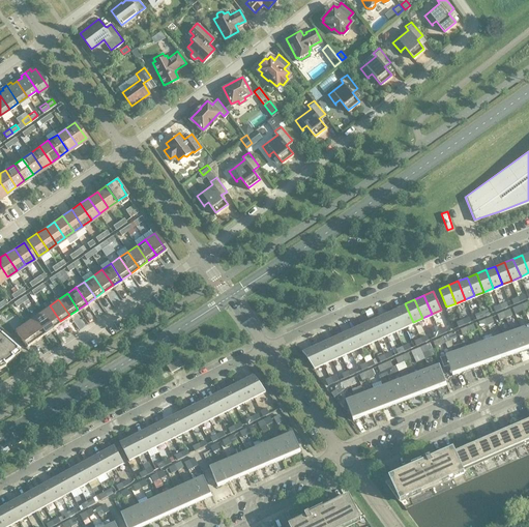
[(413,322),(405,303),(395,308),(404,326),(413,322)]
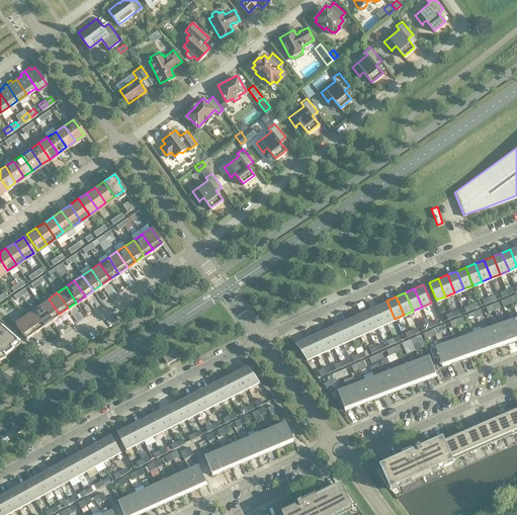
[(59,314),(49,298),(40,305),(51,320),(59,314)]
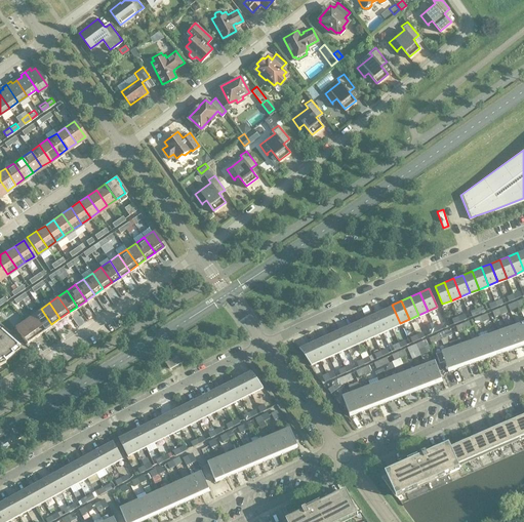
[(400,323),(392,305),(384,309),(392,327),(400,323)]
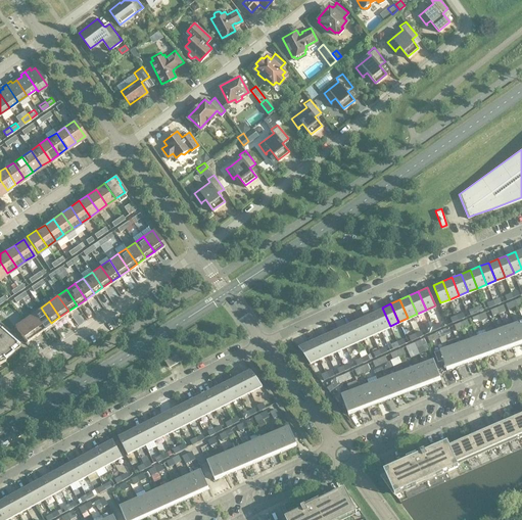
[(51,323),(41,308),(32,313),(43,329),(51,323)]
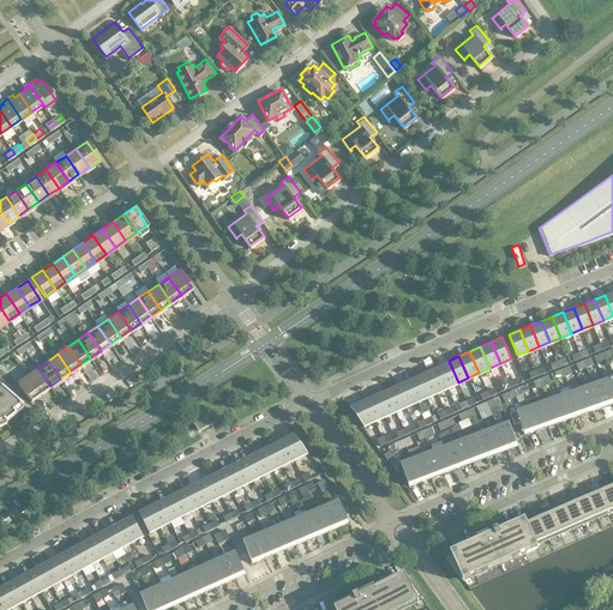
[(458,382),(449,361),(438,366),(448,387),(458,382)]
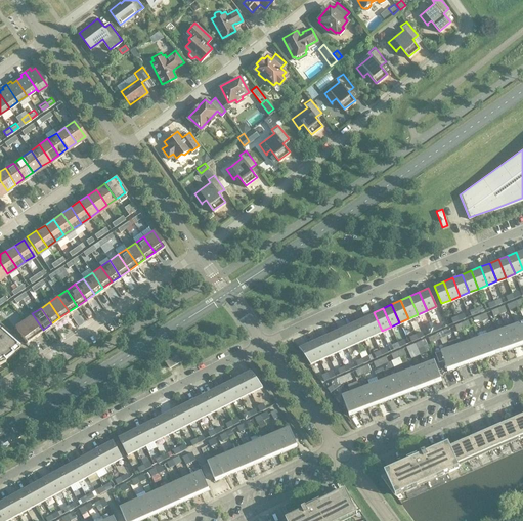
[(382,331),(374,312),(364,316),(373,335),(382,331)]
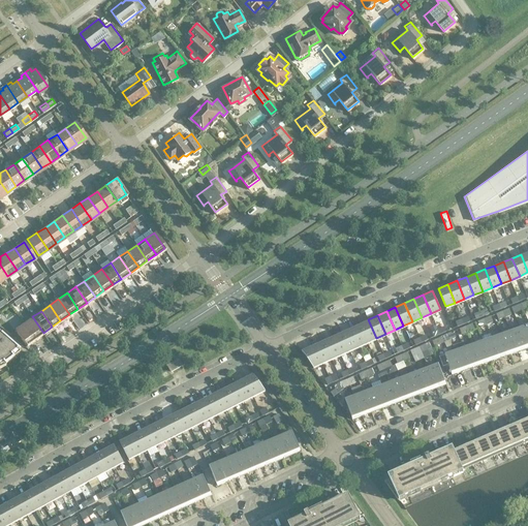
[(43,333),(32,316),(24,322),(34,339),(43,333)]
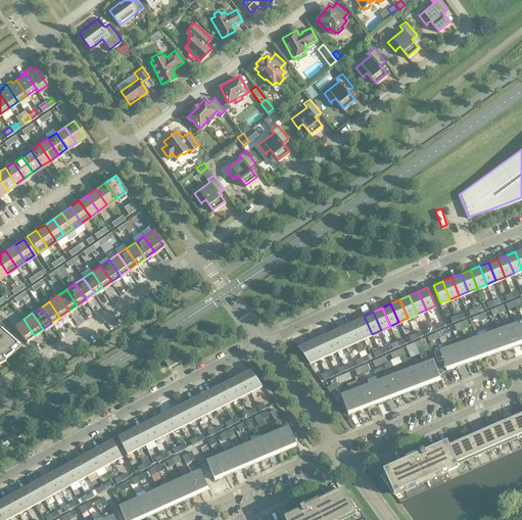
[(372,334),(364,316),(354,320),(363,338),(372,334)]
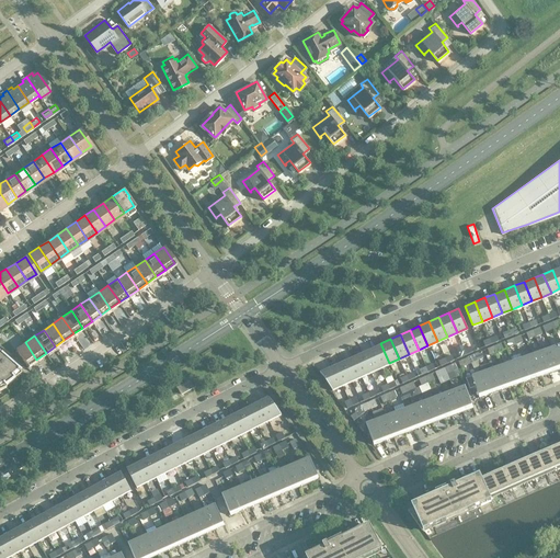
[(36,360),(25,342),(15,349),(27,366),(36,360)]
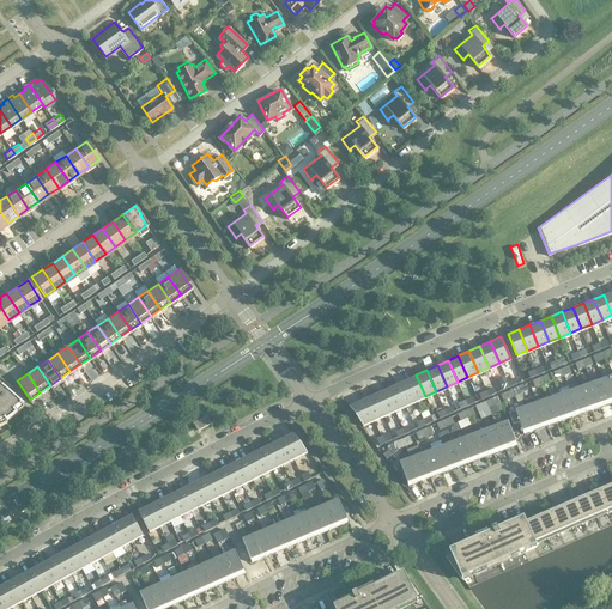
[(425,396),(416,375),(406,379),(416,400),(425,396)]
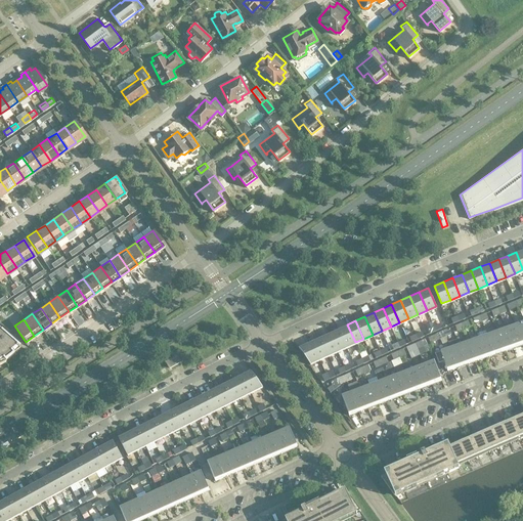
[(521,343),(515,323),(506,327),(512,346),(521,343)]
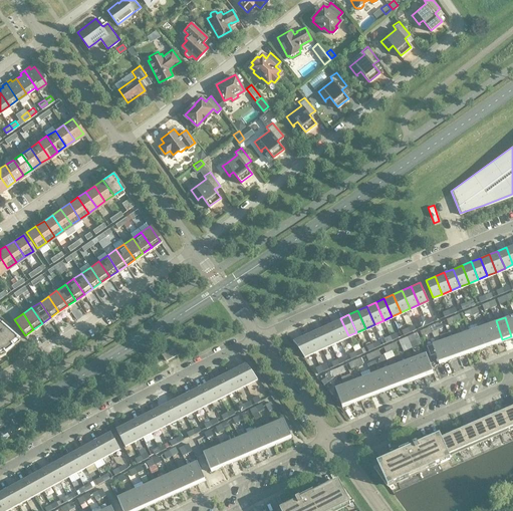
[(348,335),(340,318),(331,322),(339,339),(348,335)]
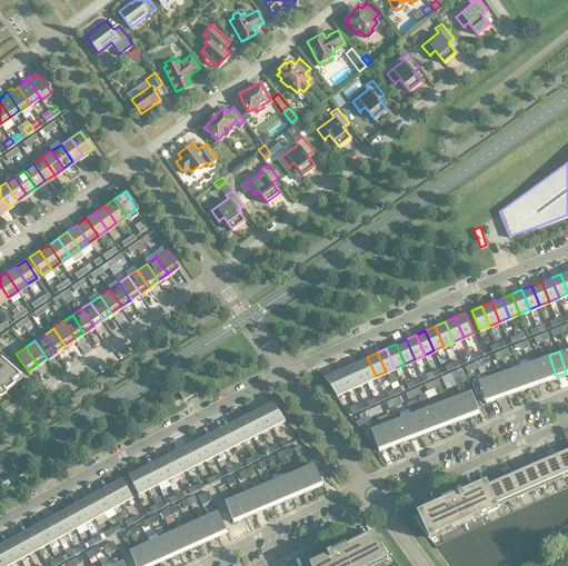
[(489,360),(487,355),(480,357),(482,364),(489,360)]
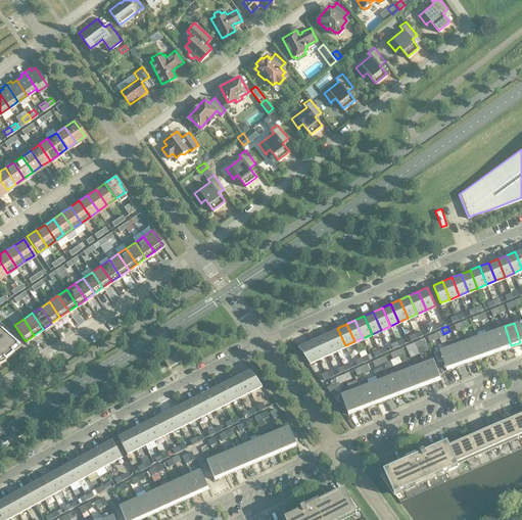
[(511,345),(505,326),(495,329),(502,349),(511,345)]
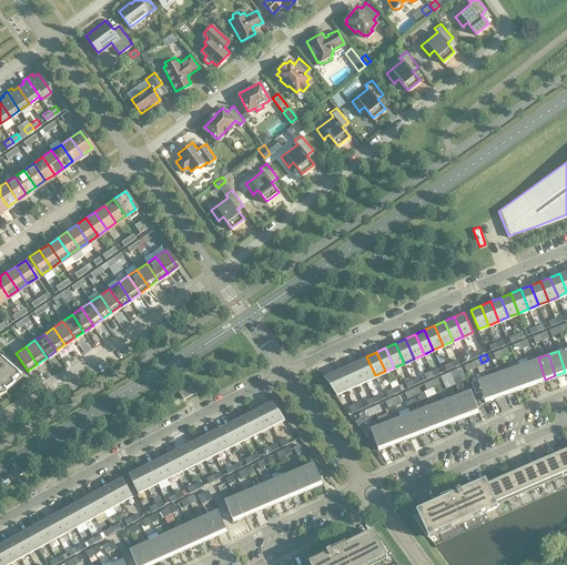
[(375,375),(366,356),(356,361),(365,380),(375,375)]
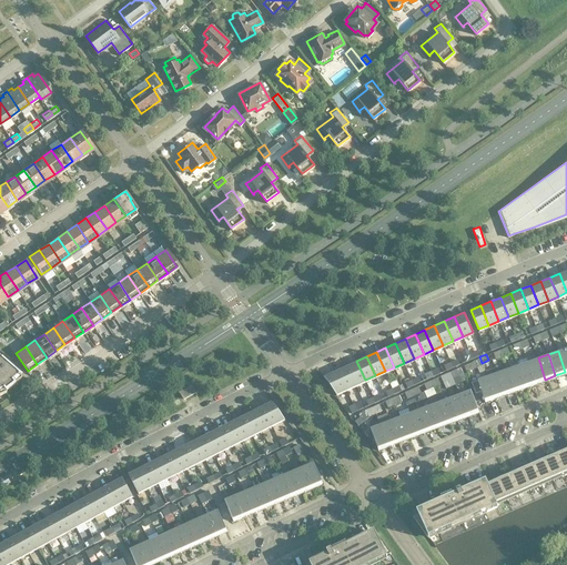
[(482,363),(479,356),(473,360),(475,365),(482,363)]
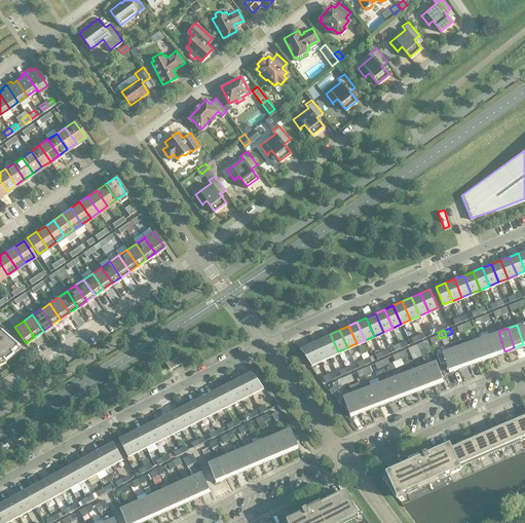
[(504,351),(498,331),(488,334),(495,355),(504,351)]
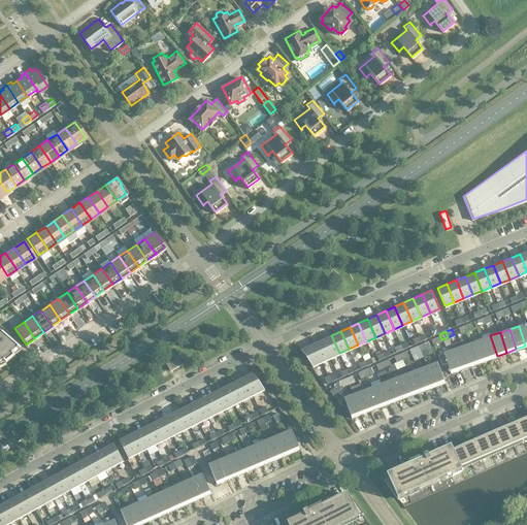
[(0,361),(1,360),(2,362),(11,356),(9,354),(14,348),(17,350),(18,349),(0,333),(0,361)]
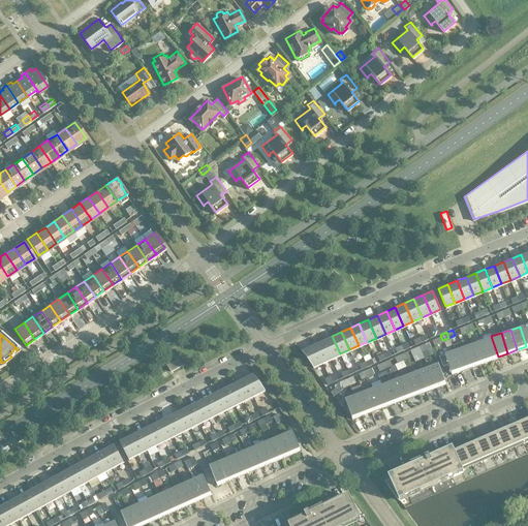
[(340,353),(332,336),(322,340),(331,358),(340,353)]
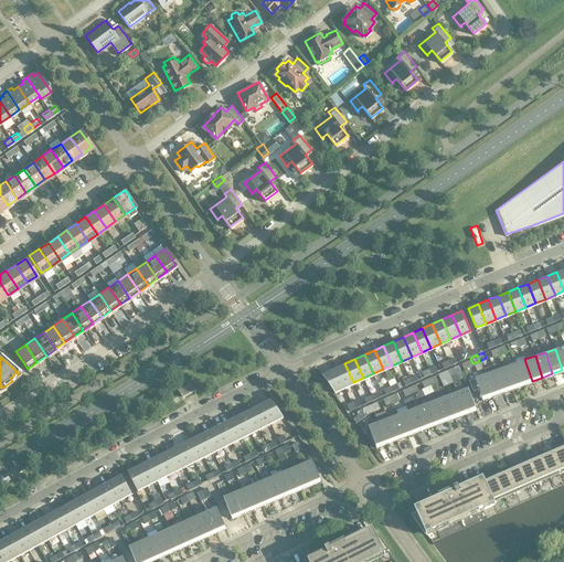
[(532,381),(524,359),(514,362),(522,384),(532,381)]
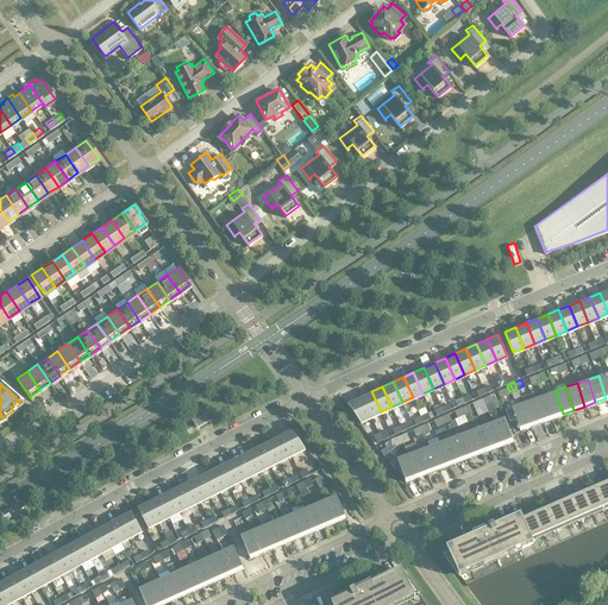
[(563,414),(555,390),(544,395),(552,417),(563,414)]
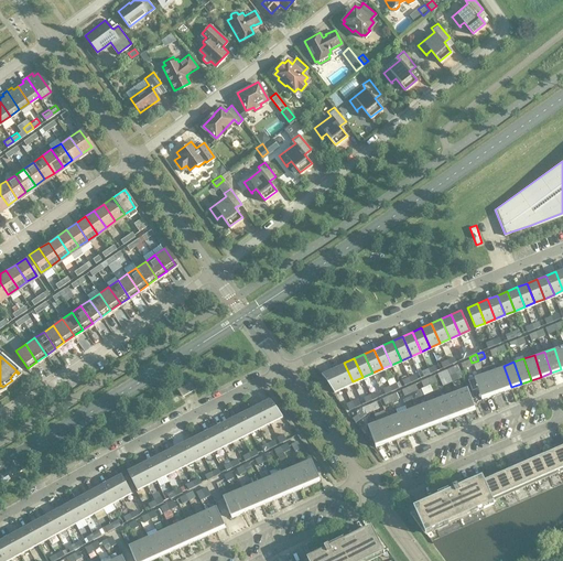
[(353,381),(344,363),(335,367),(344,386),(353,381)]
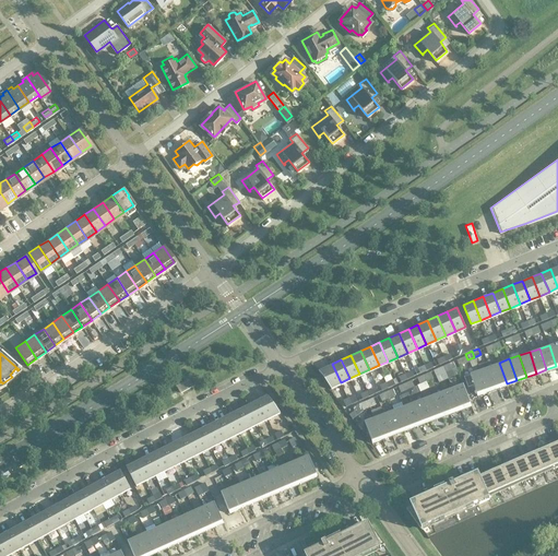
[(451,367),(449,362),(442,364),(444,370),(451,367)]
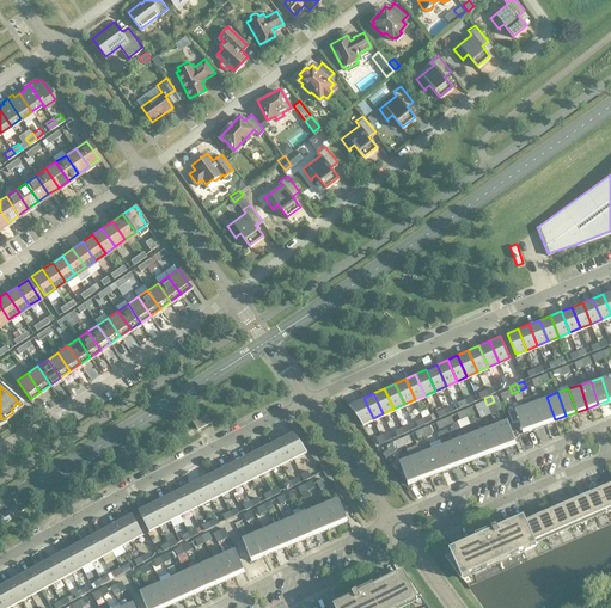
[(555,419),(547,397),(536,400),(544,423),(555,419)]
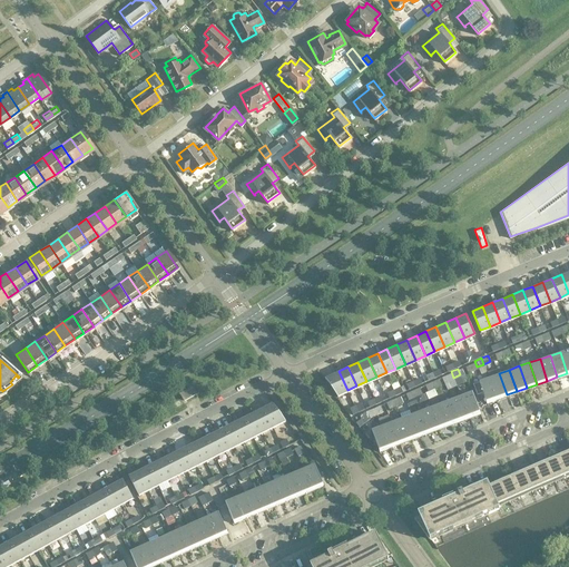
[(347,390),(339,371),(324,378),(336,394),(347,390)]
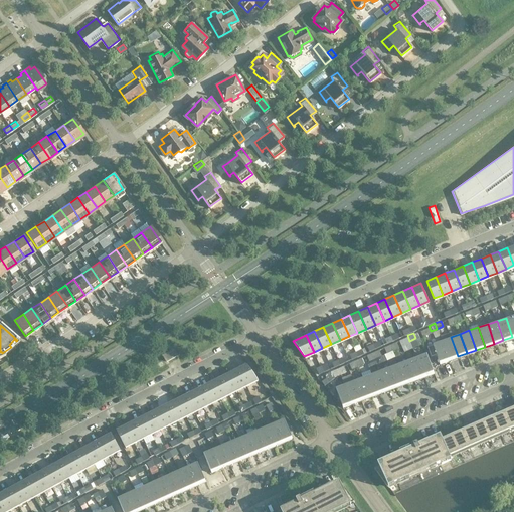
[(409,341),(407,335),(401,338),(403,343),(409,341)]
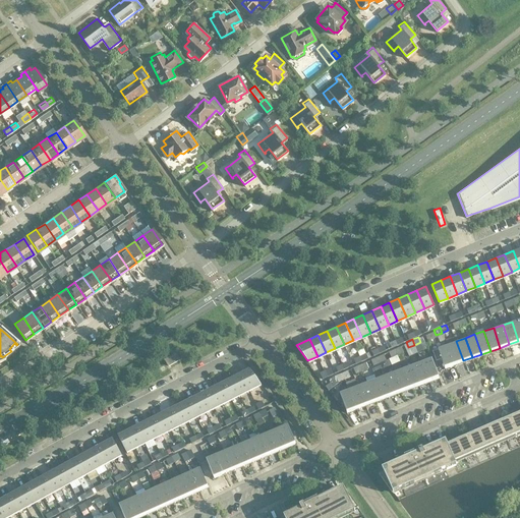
[(463,360),(456,341),(447,344),(454,363),(463,360)]
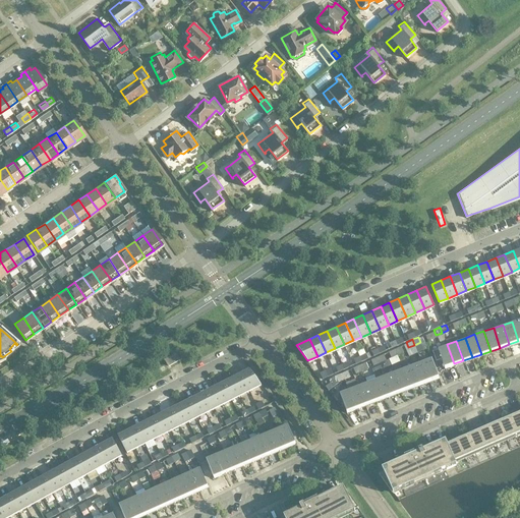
[(454,363),(447,344),(431,349),(436,359),(441,357),(444,366),(454,363)]
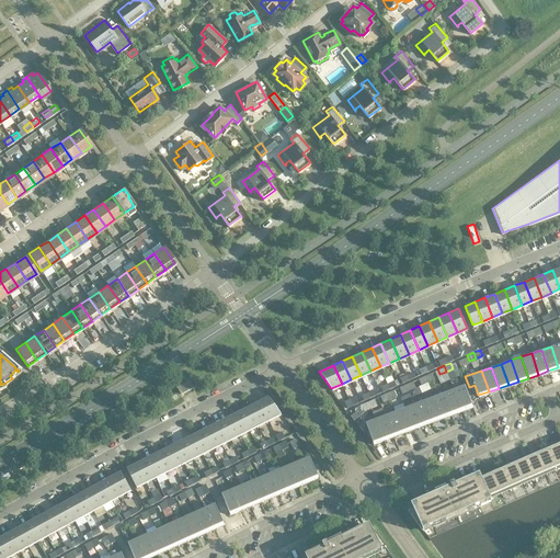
[(434,377),(431,372),(424,374),(427,380),(434,377)]
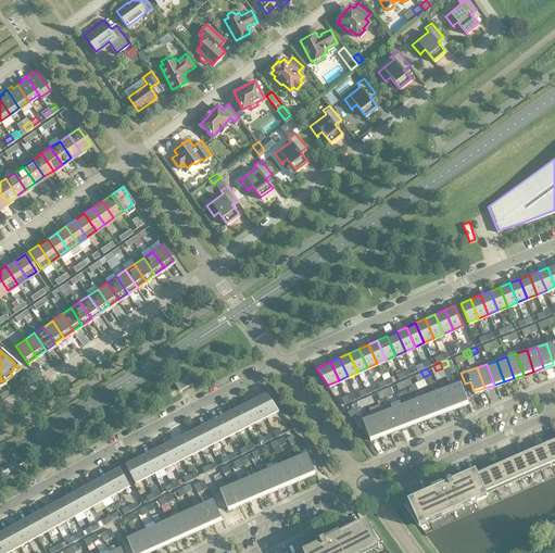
[(424,377),(420,371),(414,374),(417,379),(424,377)]
